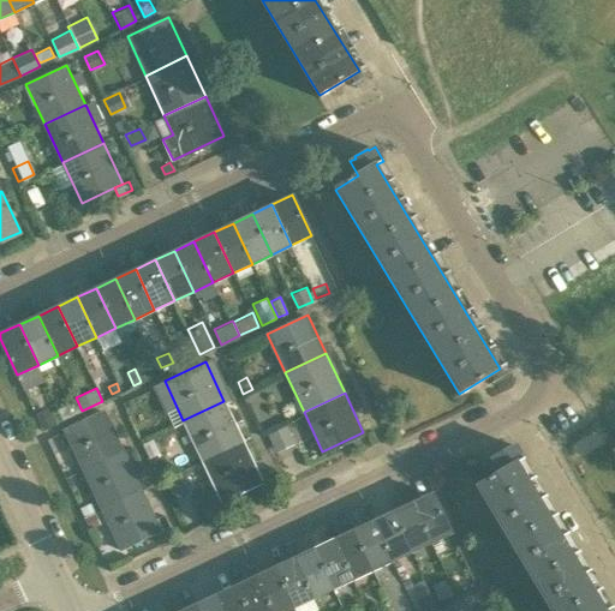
[(63,419),(82,411),(77,400),(58,408),(63,419)]
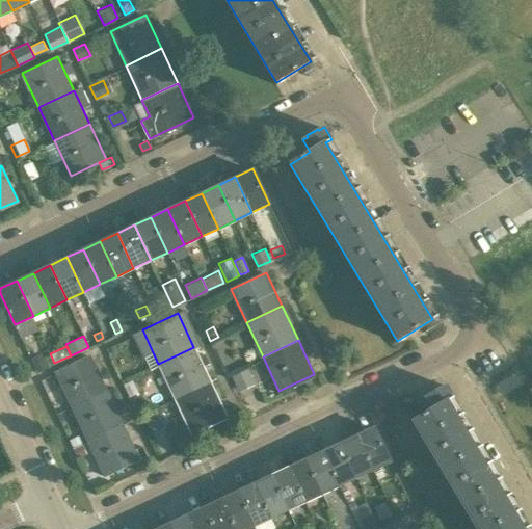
[(197,355),(193,347),(158,364),(175,398),(210,381),(203,365),(210,363),(206,352),(197,355)]
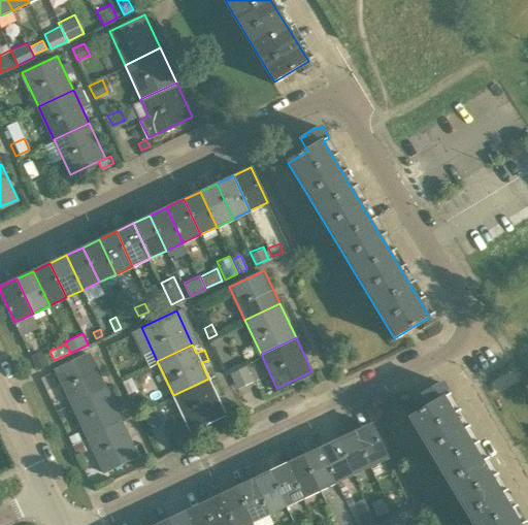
[(42,351),(31,356),(37,368),(47,363),(42,351)]
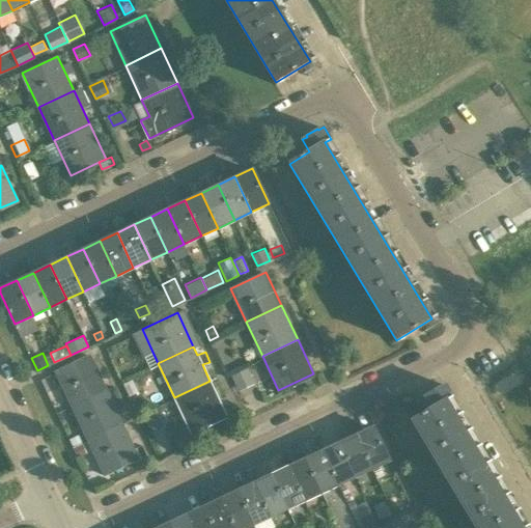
[(106,388),(90,355),(55,371),(71,405),(106,388)]
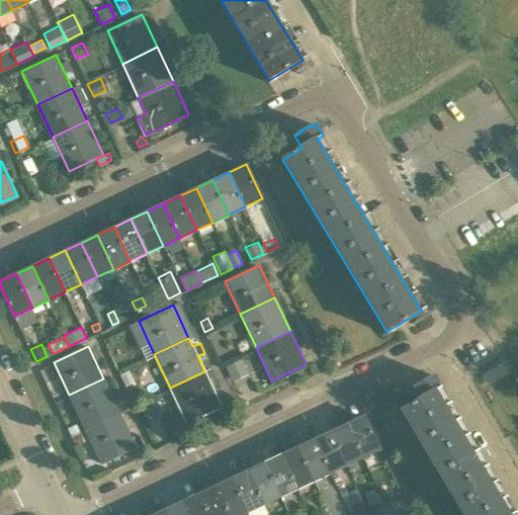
[(232,379),(248,371),(241,356),(225,364),(232,379)]
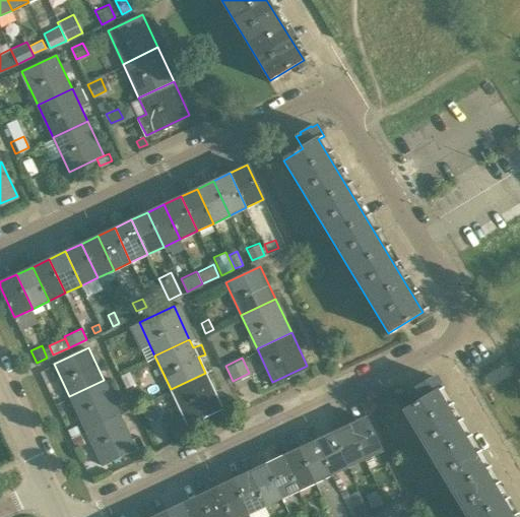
[(134,382),(129,370),(120,374),(126,386),(134,382)]
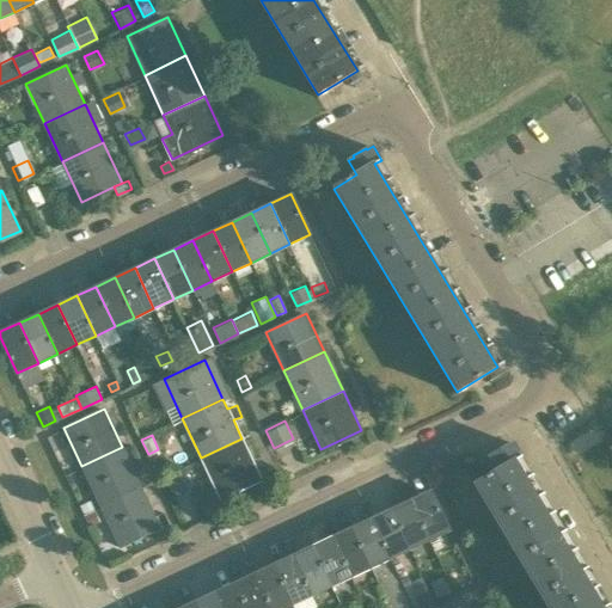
[(242,438),(201,458),(220,497),(261,478),(242,438)]
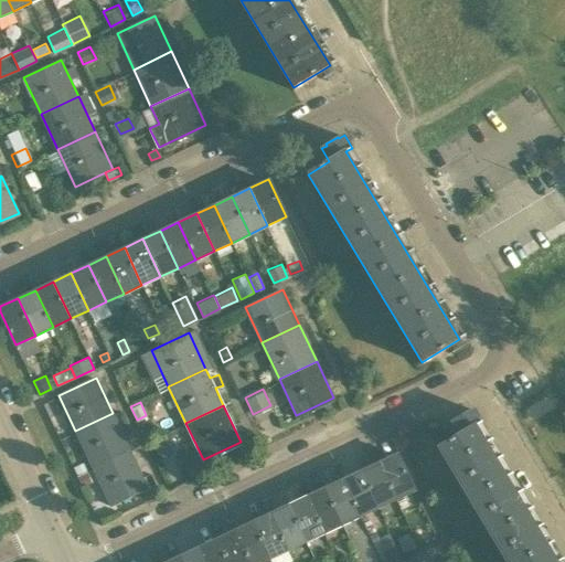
[(557,561),(487,444),(493,439),(475,409),(472,410),(473,411),(469,412),(468,411),(457,417),(458,420),(454,422),(454,421),(451,422),(459,434),(437,447),(505,561),(557,561)]
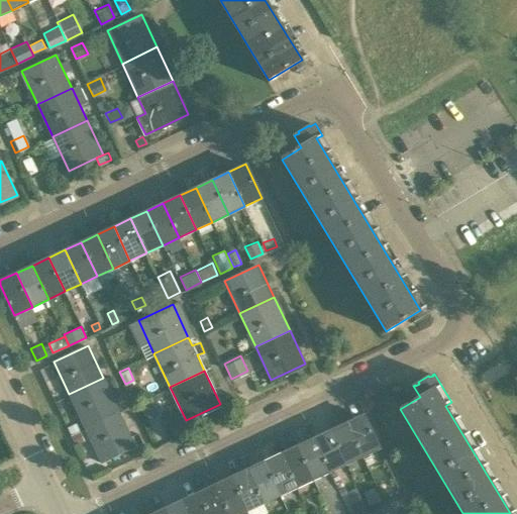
[(119,411),(103,378),(69,394),(85,427),(119,411)]
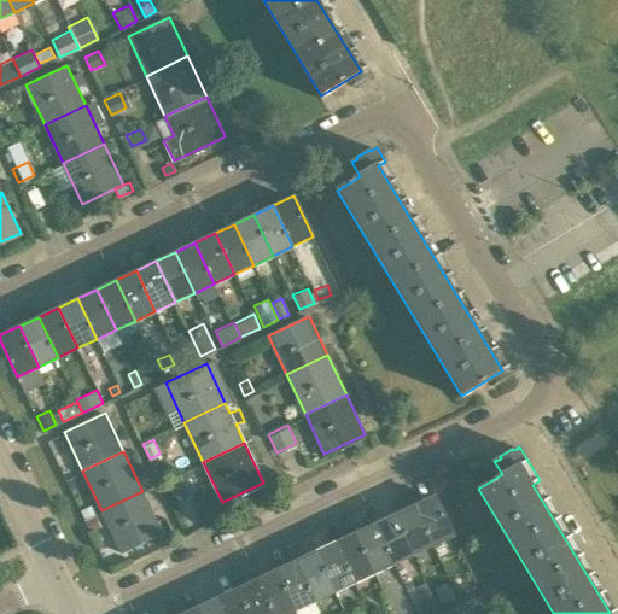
[(188,496),(180,479),(168,485),(176,502),(188,496)]
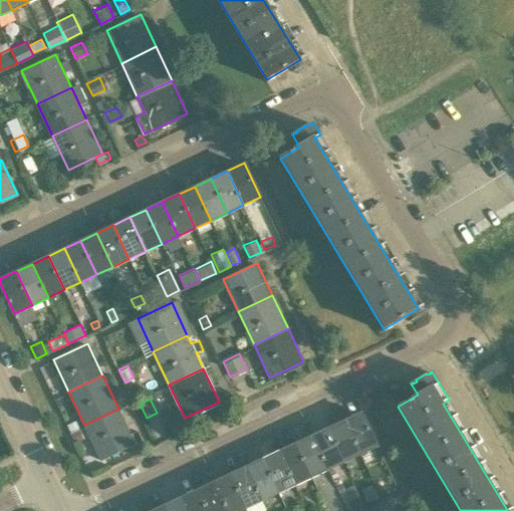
[(118,409),(84,425),(99,458),(134,442),(118,409)]
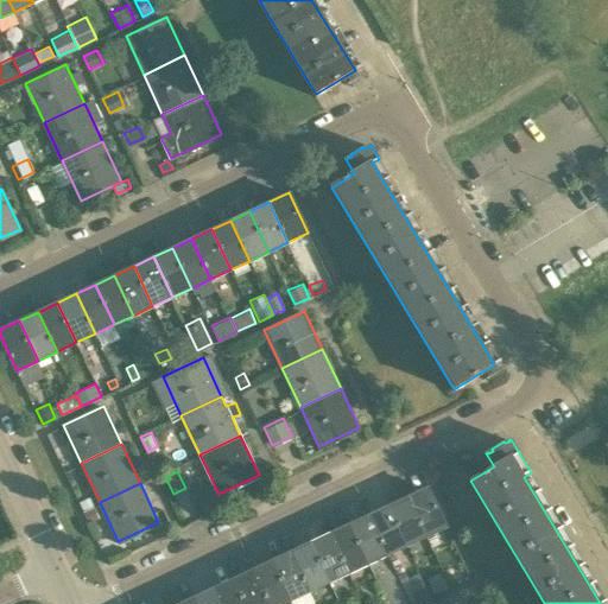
[(406,496),(425,536),(447,527),(428,487),(406,496)]
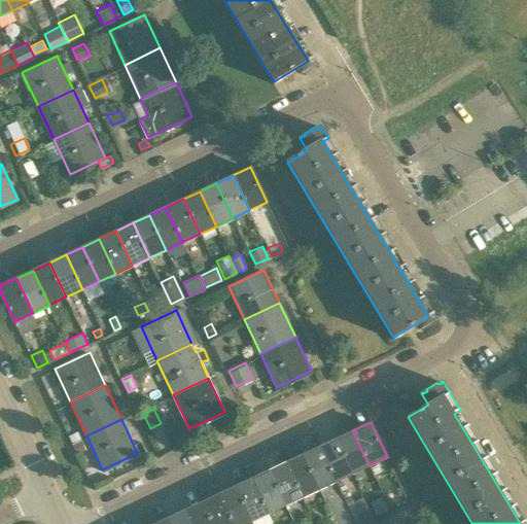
[(72,440),(80,435),(77,430),(70,433),(72,440)]
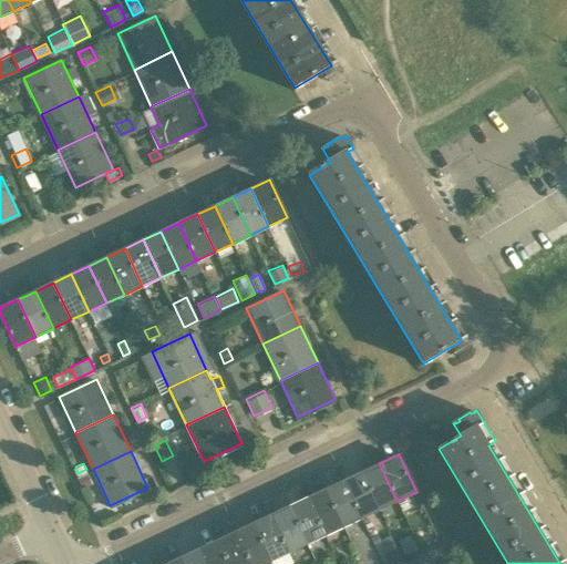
[(361,472),(379,510),(397,501),(379,463),(361,472)]
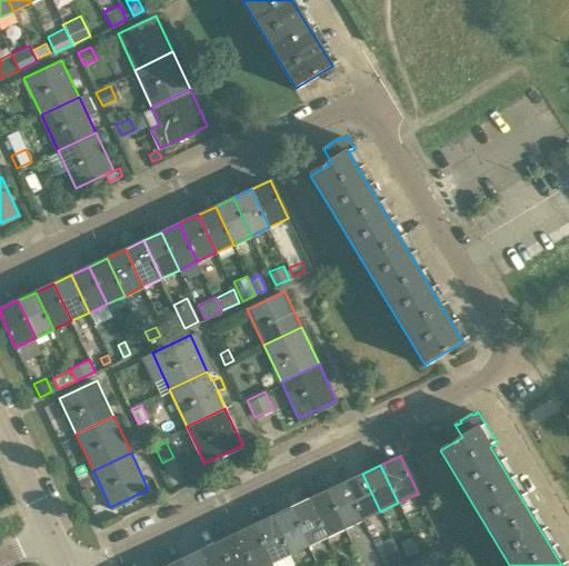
[(77,478),(82,487),(89,484),(85,474),(77,478)]
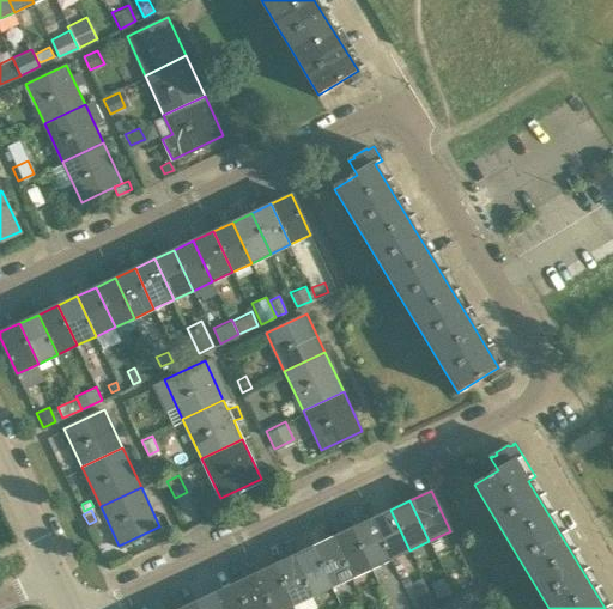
[(371,519),(389,560),(410,550),(390,510),(371,519)]
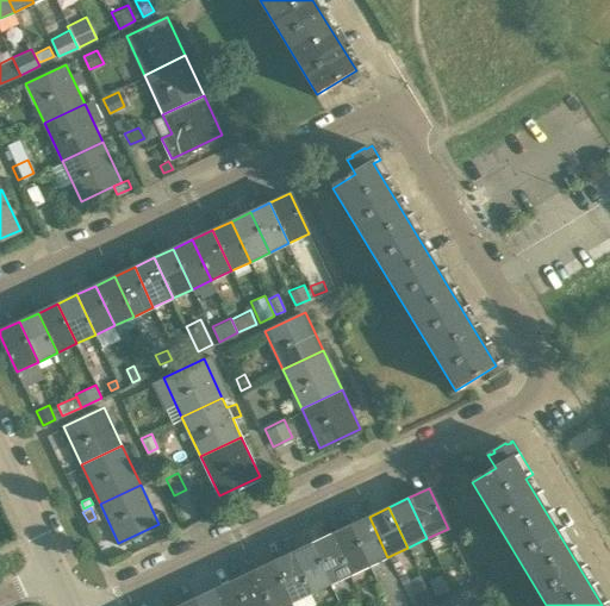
[(350,525),(369,566),(387,557),(369,517),(350,525)]
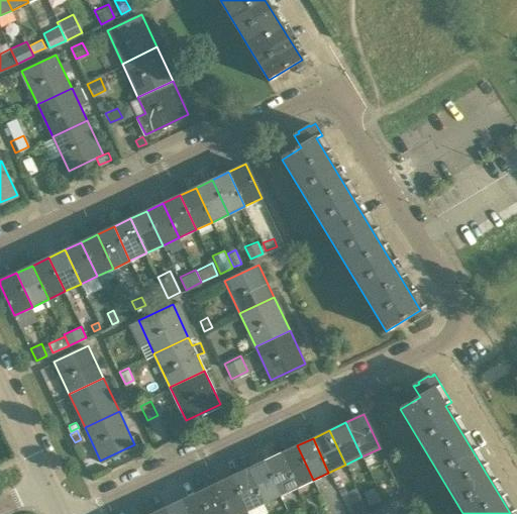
[(281,453),(296,488),(313,480),(297,445),(281,453)]
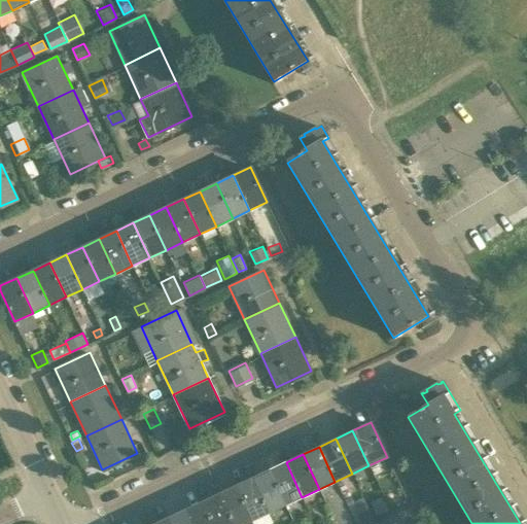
[(270,469),(285,504),(302,497),(286,462),(270,469)]
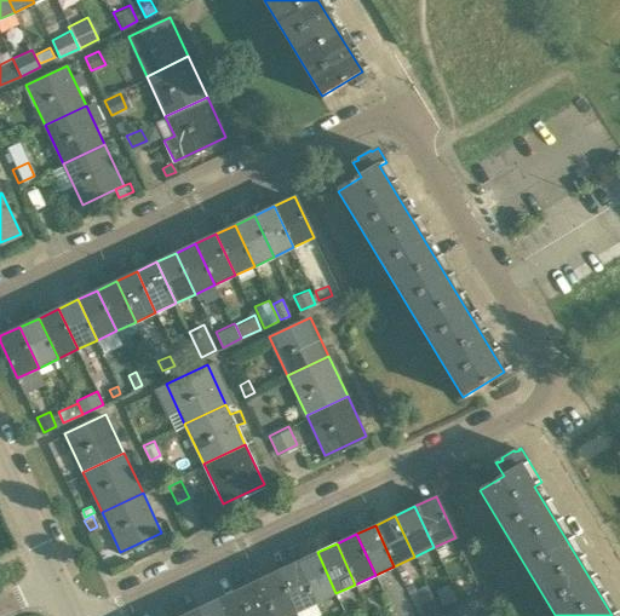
[(298,562),(317,603),(336,593),(317,552),(298,562)]
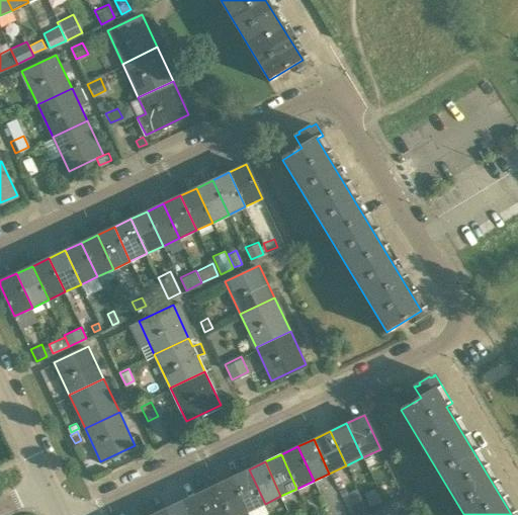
[(232,478),(248,512),(265,504),(249,469),(232,478)]
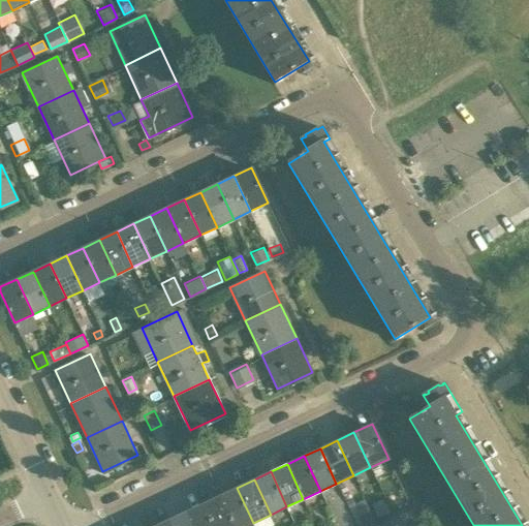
[(220,496),(234,525),(245,525),(253,523),(237,488),(220,496)]
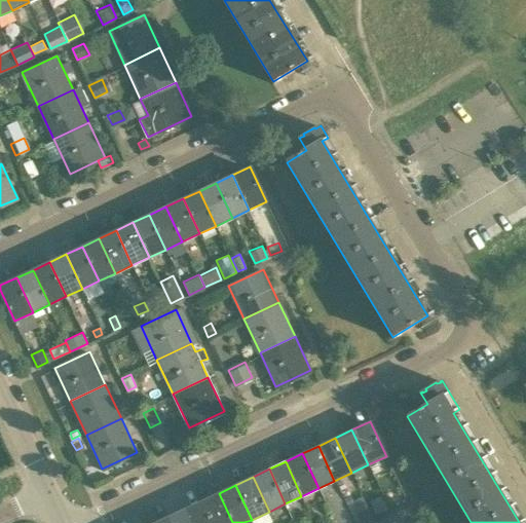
[(202,500),(213,522),(232,522),(219,493),(202,500)]
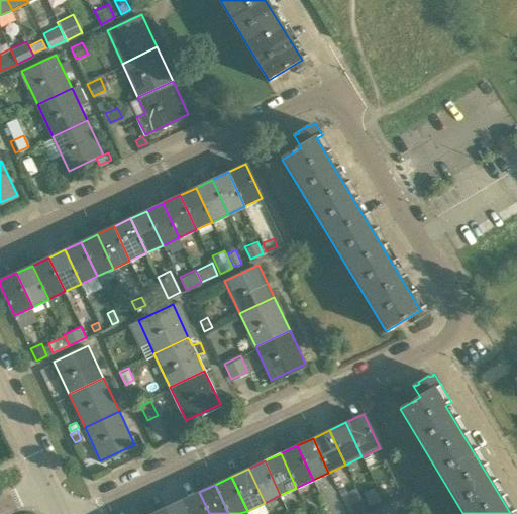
[(376,486),(364,491),(369,503),(381,498),(376,486)]
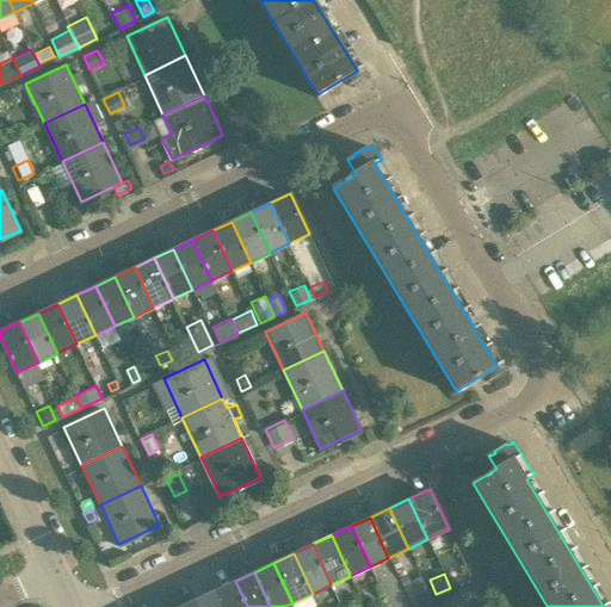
[(215,590),(222,606),(247,606),(235,581),(215,590)]
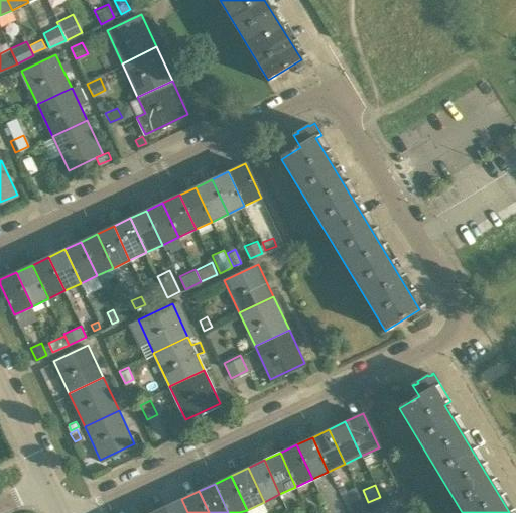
[(366,507),(361,497),(355,500),(353,508),(356,512),(366,507)]
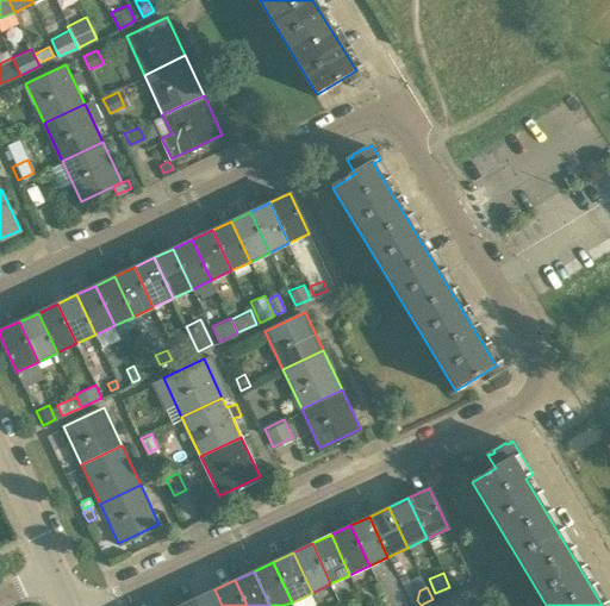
[(195,599),(198,605),(222,605),(215,589),(195,599)]
